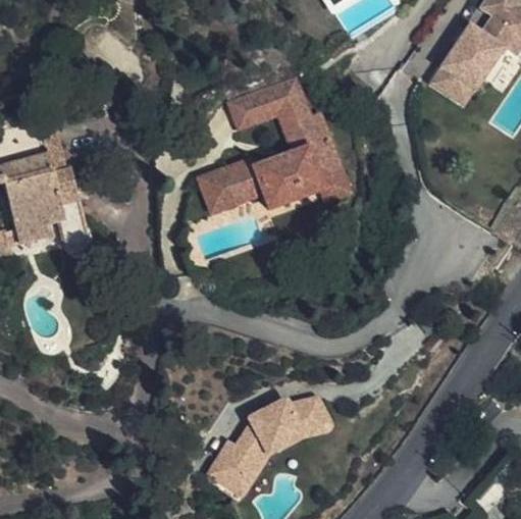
[(320,0),(333,19),(364,0),(328,0),(327,1),(325,0),(320,0)]
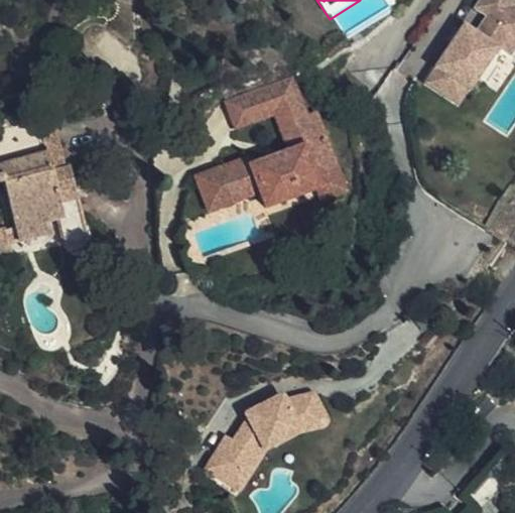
[(477,31),(463,22),(433,67),(435,69),(469,90),(479,78),(491,58),(499,45),(511,54),(514,47),(514,5),(514,4),(514,1),(514,0),(477,0),(473,8),(486,16),(477,31)]
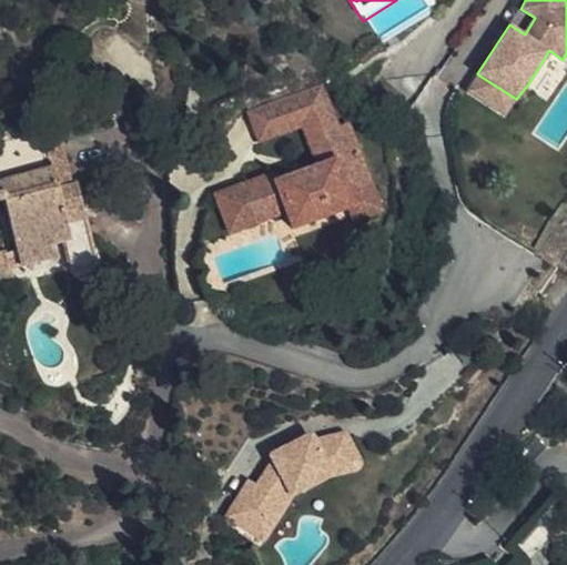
[(540,64),(527,86),(536,91),(550,71),(540,64)]
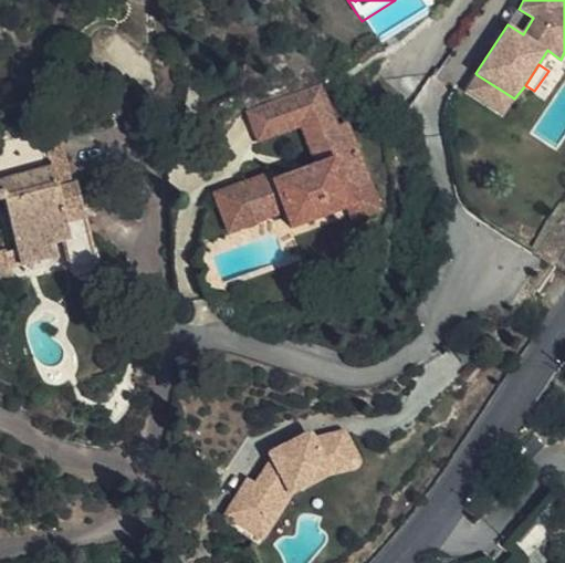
[(502,117),(514,98),(478,75),(466,93),(502,117)]
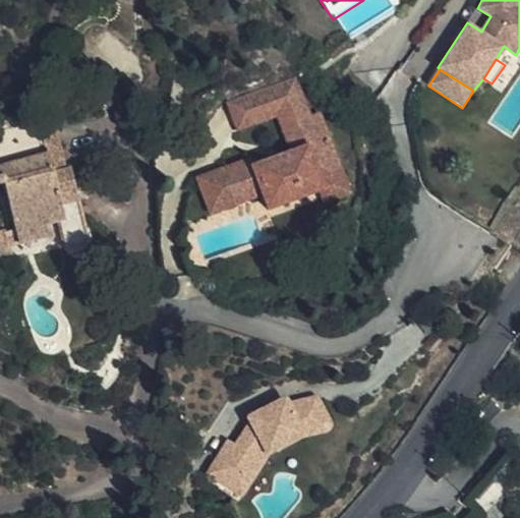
[(229,108),(291,83),(287,74),(226,99),(229,108)]
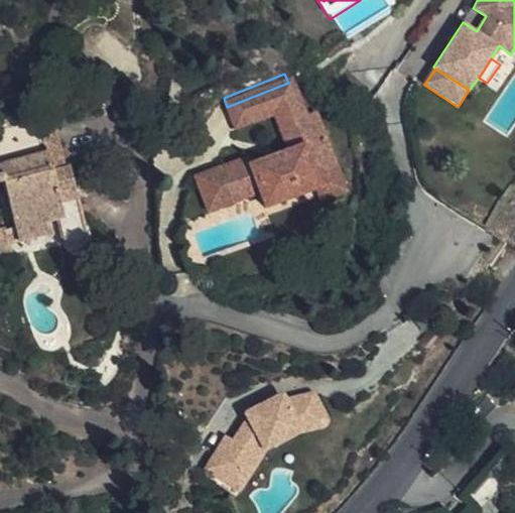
[(303,119),(288,83),(227,107),(236,130),(274,115),(289,152),(250,167),(247,161),(220,172),(234,206),(259,196),(265,211),(318,188),(320,188),(316,178),(337,169),(314,114),(303,119)]
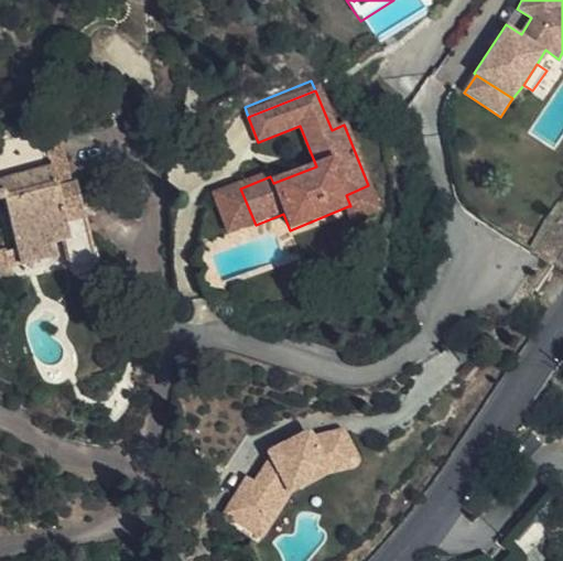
[(54,192),(44,147),(40,131),(0,141),(0,193),(3,192),(4,200),(7,201),(8,204),(54,192)]
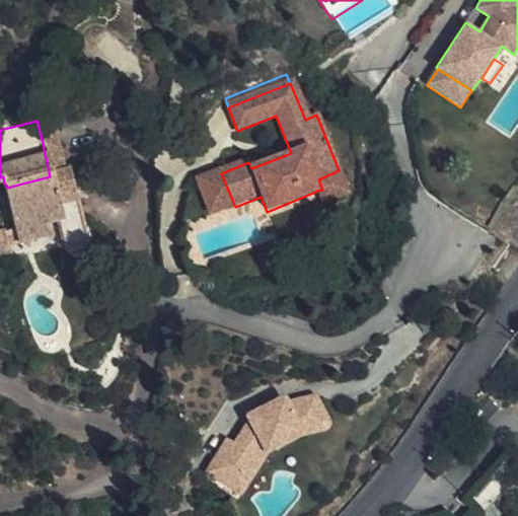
[(55,132),(41,135),(50,176),(52,180),(66,176),(55,132)]
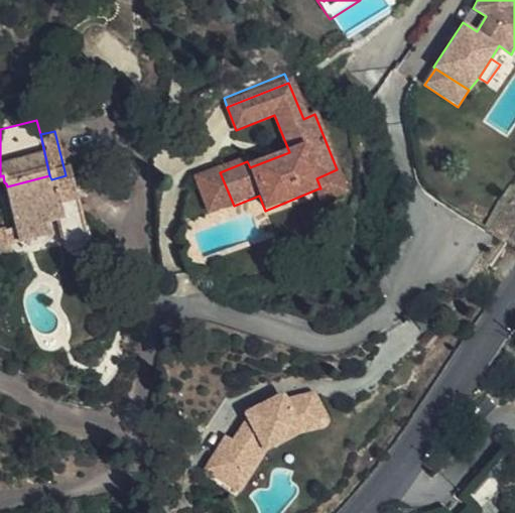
[(346,193),(337,169),(316,178),(320,188),(318,188),(324,201),(346,193)]
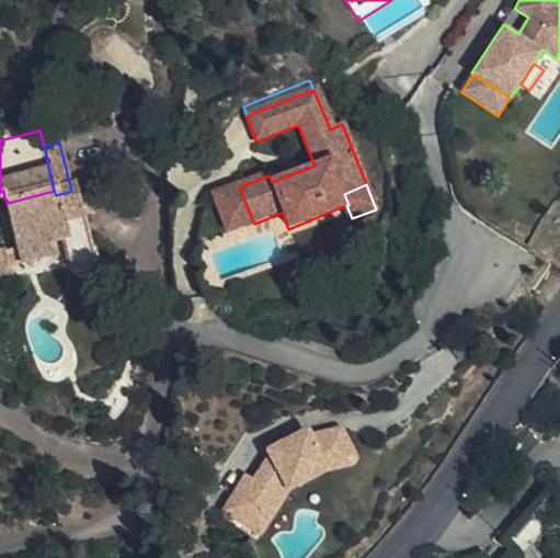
[(254,224),(239,188),(212,197),(227,235),(254,224)]
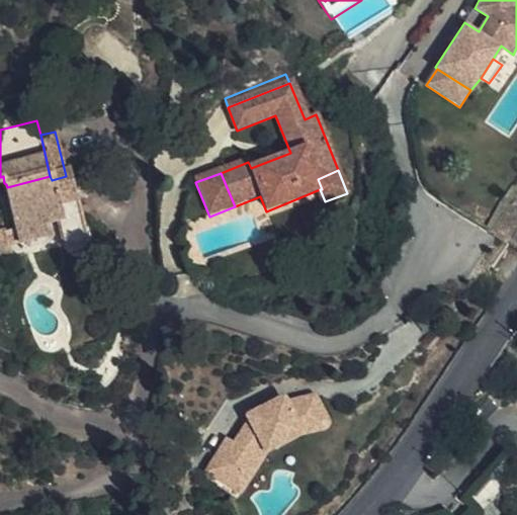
[(52,180),(50,176),(7,187),(6,188),(18,237),(18,238),(48,231),(83,222),(72,175),(66,176),(52,180)]
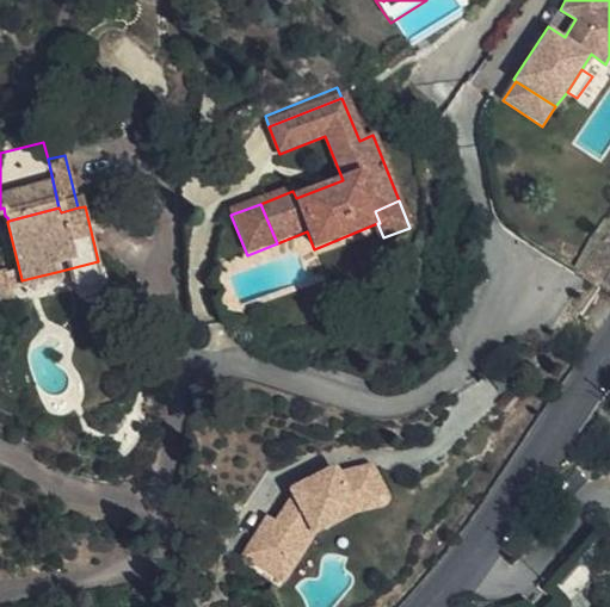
[(22,280),(22,279),(12,280),(11,277),(0,279),(0,309),(1,314),(19,309),(17,296),(60,285),(56,272),(22,280)]
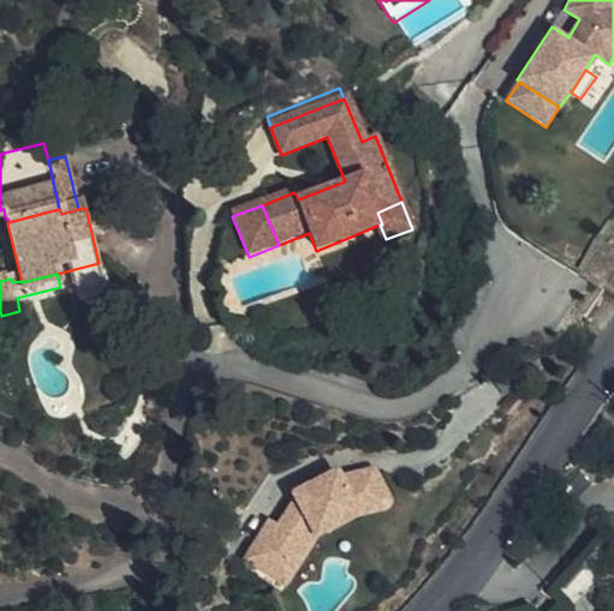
[(244,559),(281,585),(314,537),(356,515),(382,510),(386,507),(386,498),(371,471),(339,479),(335,473),(293,495),(296,501),(279,525),(269,520),(244,559)]
